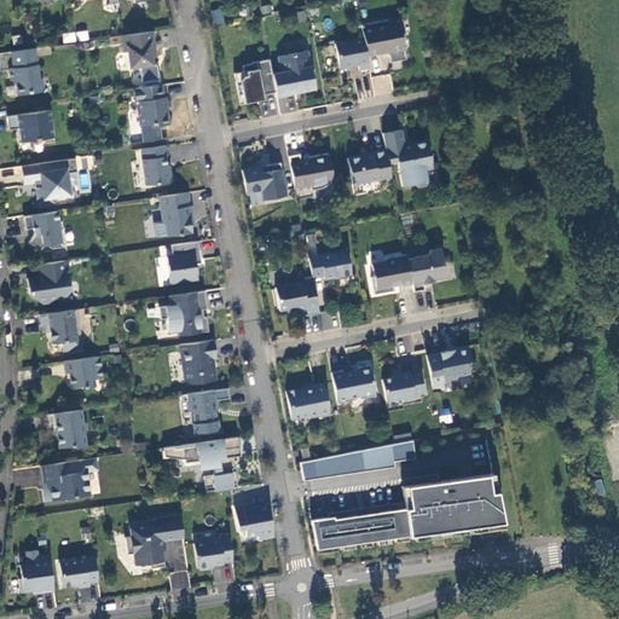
[(223,10),(210,11),(213,24),(224,23),(223,10)]
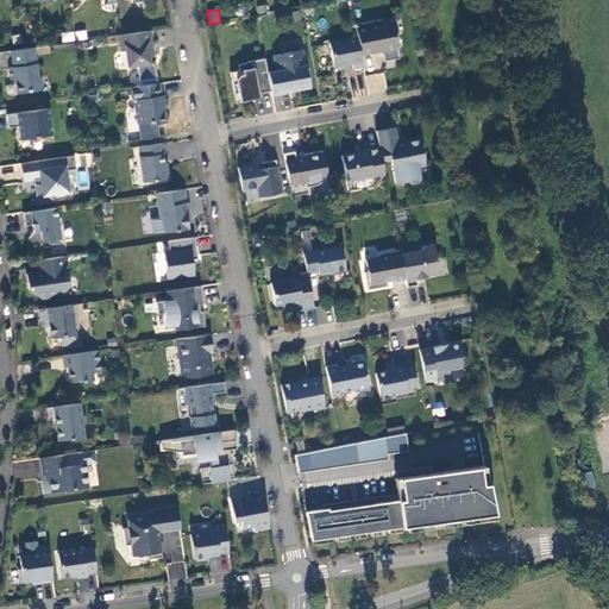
[(383,19),(356,24),(358,37),(362,55),(380,51),(383,54),(384,61),(401,58),(399,48),(401,44),(399,32),(396,33),(394,22),(384,24),(383,19)]
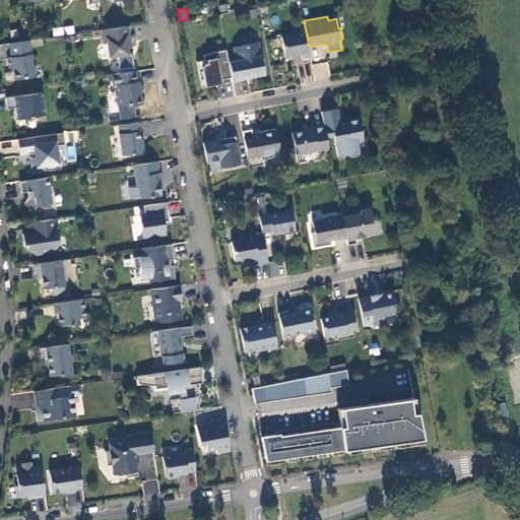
[(73,25),(64,27),(67,36),(75,33),(73,25)]
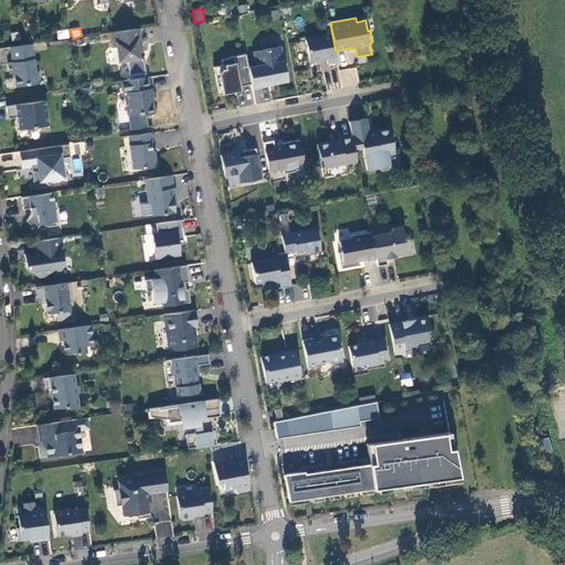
[(140,28),(115,32),(112,32),(114,48),(117,46),(119,62),(128,61),(129,63),(137,62),(140,59),(139,48),(144,48),(140,28)]
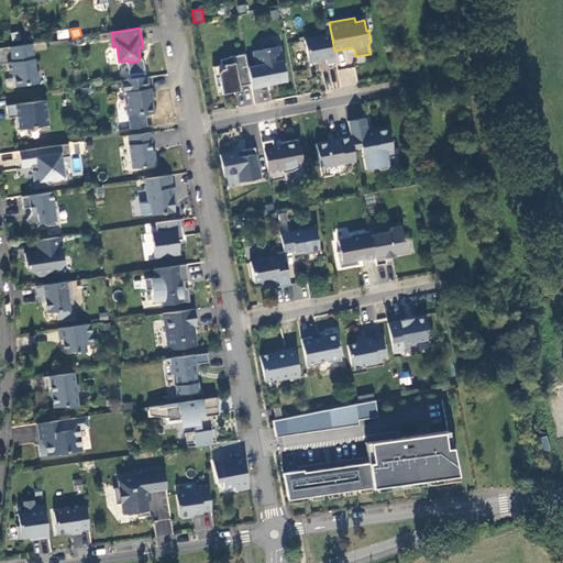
[(68,29),(56,31),(58,40),(69,37),(68,29)]
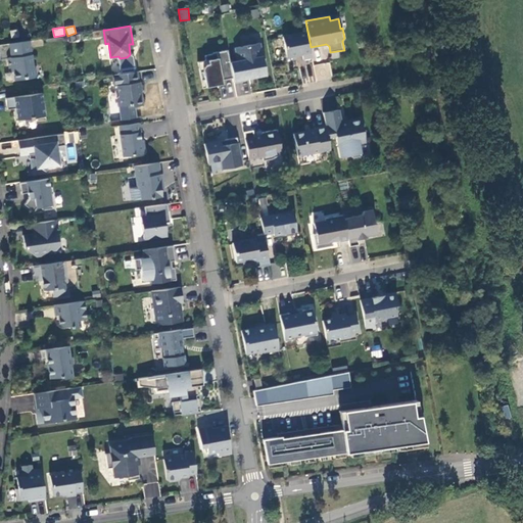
[(311,47),(307,32),(284,37),(288,57),(303,54),(304,58),(313,57),(311,47)]
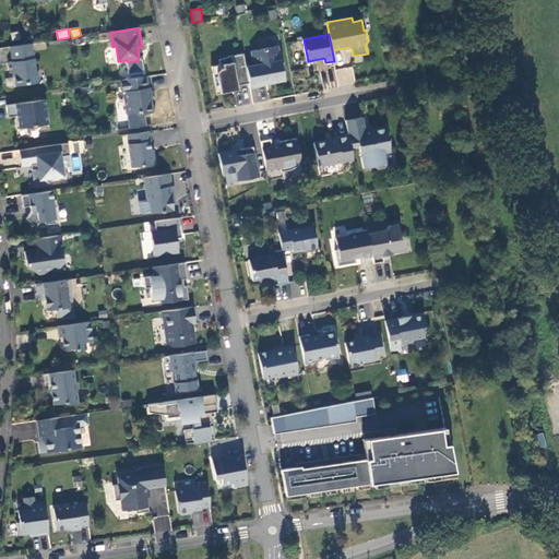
[(32,44),(27,44),(11,46),(13,61),(9,61),(11,73),(15,72),(16,85),(38,82),(39,80),(38,69),(36,67),(32,44)]
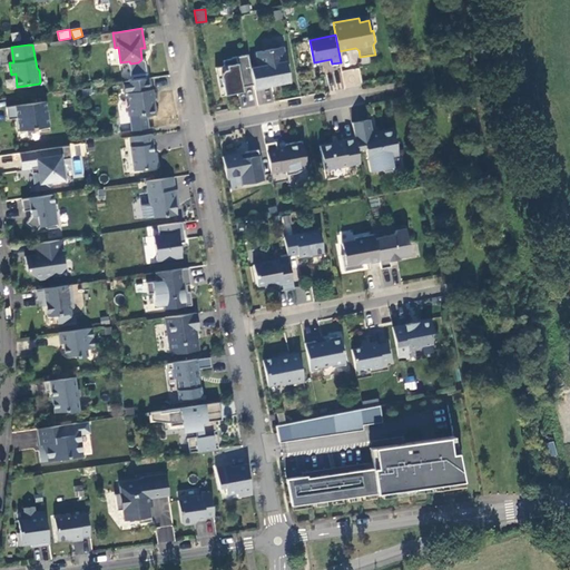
[(268,88),(267,86),(291,81),(284,47),(257,51),(259,66),(252,68),(255,85),(256,90),(268,88)]
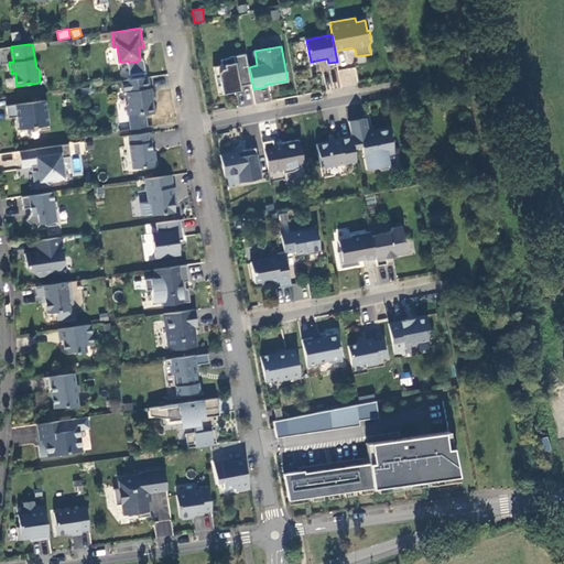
[(252,84),(249,67),(246,53),(230,56),(230,57),(221,60),(223,65),(214,66),(218,86),(221,86),(231,84),(231,87),(242,86),(252,84)]
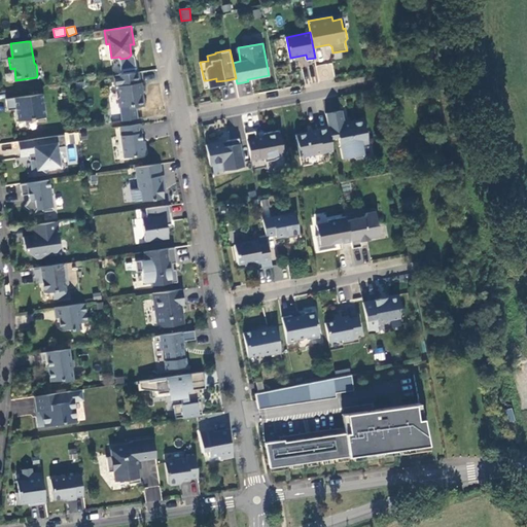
[(316,65),(318,81),(335,78),(332,63),(316,65)]
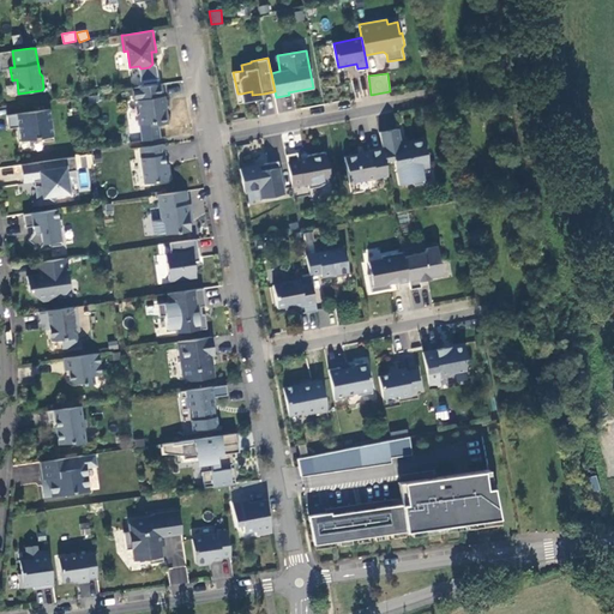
[(168,114),(166,113),(164,107),(167,107),(166,96),(164,96),(162,84),(133,88),(136,101),(139,101),(140,112),(138,115),(139,125),(155,122),(158,125),(169,124),(168,114)]
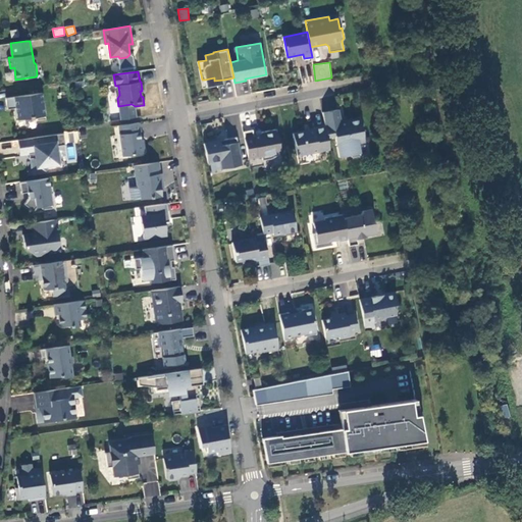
[(214,77),(205,80),(207,87),(225,84),(224,80),(214,81),(214,77)]
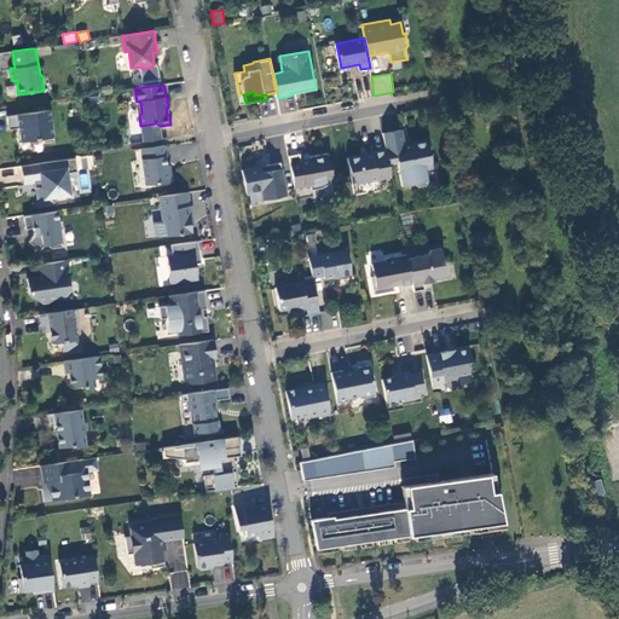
[(19,143),(45,139),(45,143),(56,142),(51,110),(7,116),(10,129),(17,128),(19,128),(21,132),(17,132),(19,143)]
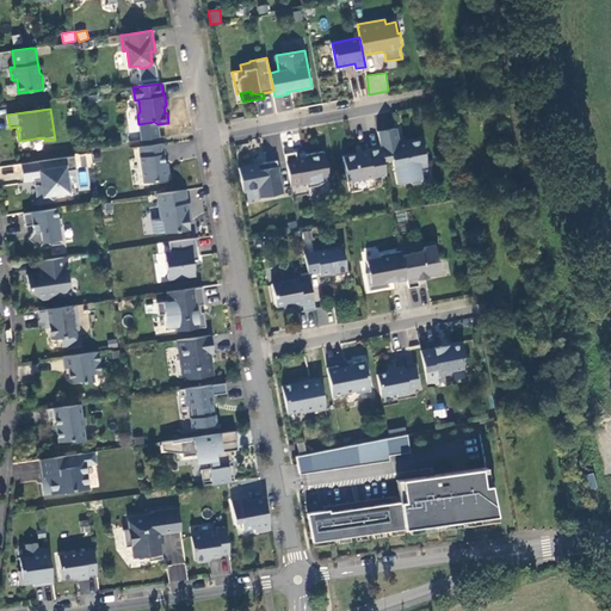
[(378,131),(381,146),(384,160),(393,159),(397,184),(409,181),(413,184),(424,183),(420,167),(427,166),(421,137),(408,140),(408,142),(400,143),(396,128),(378,131)]
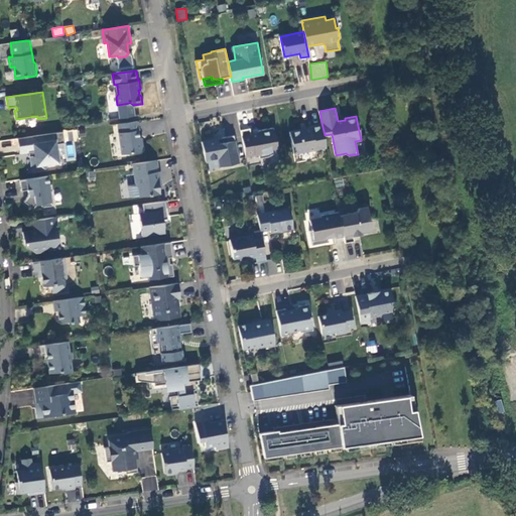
[(138,121),(119,124),(120,132),(119,132),(123,154),(142,151),(143,149),(143,144),(140,142),(139,130),(140,130),(138,121)]
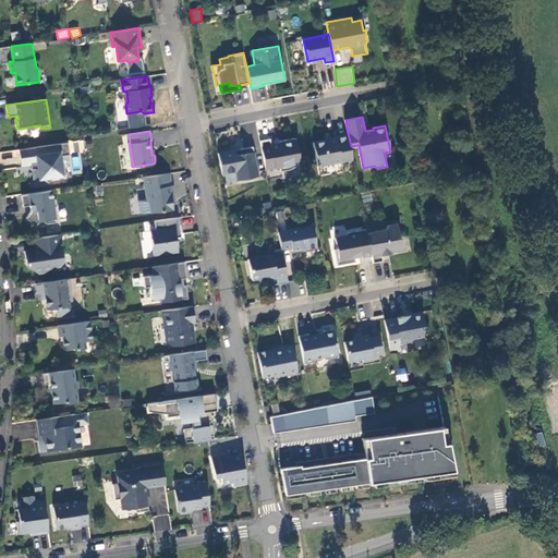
[(314,143),(318,167),(353,159),(351,146),(348,133),(336,136),(337,140),(328,141),(327,140),(314,143)]
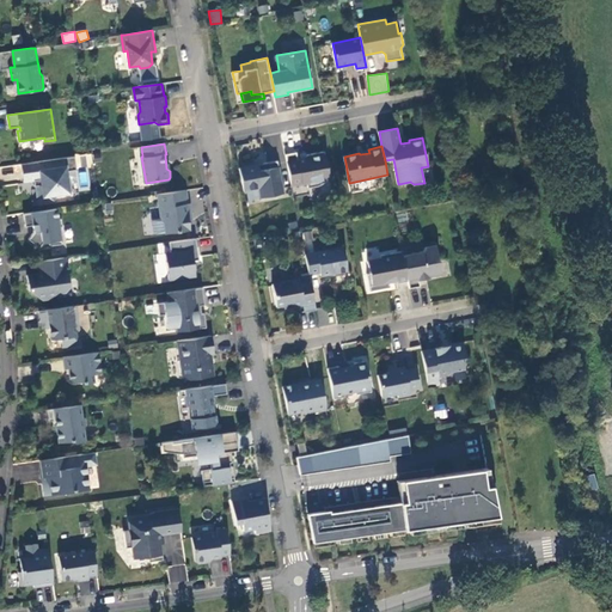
[(292,185),(307,183),(308,188),(312,188),(323,184),(328,182),(330,178),(325,151),(306,155),(306,158),(299,159),(297,152),(286,154),(292,185)]
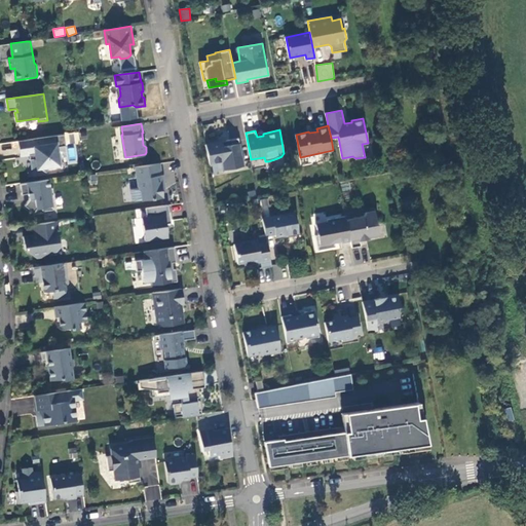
[(32,154),(33,159),(35,174),(46,172),(45,168),(60,166),(58,147),(66,146),(65,135),(19,141),(21,156),(30,155),(32,154)]
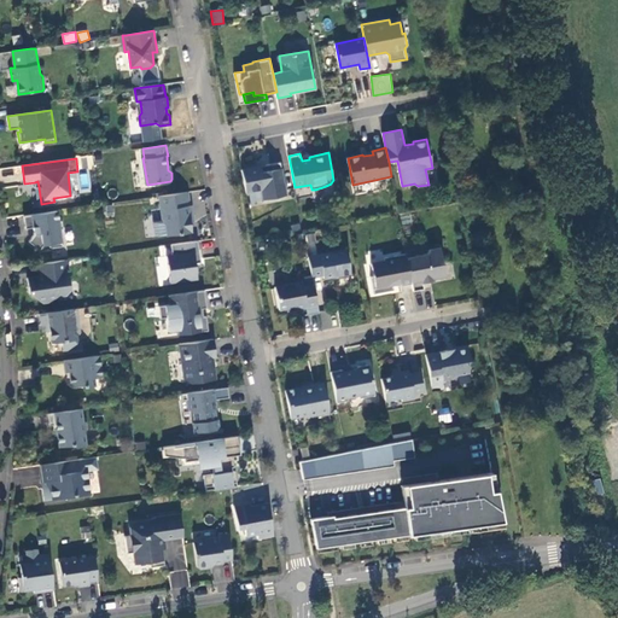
[(243,169),(248,193),(262,191),(263,200),(274,198),(275,194),(279,197),(287,196),(281,162),(262,165),(263,172),(257,173),(256,167),(243,169)]
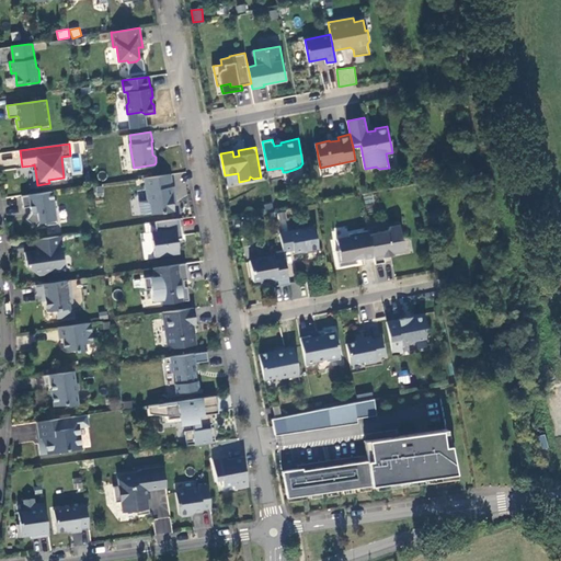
[(145,178),(148,202),(151,204),(152,214),(175,210),(173,196),(175,196),(174,186),(172,186),(171,174),(145,178)]
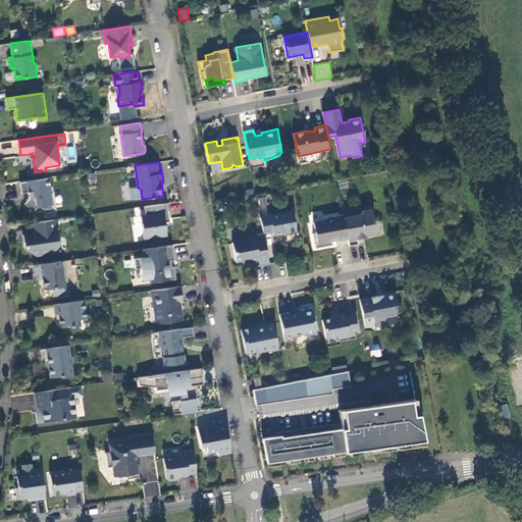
[(24,204),(34,211),(37,207),(40,207),(44,210),(53,208),(51,195),(53,192),(52,187),(50,187),(49,177),(20,181),(22,193),(29,192),(30,198),(24,204)]
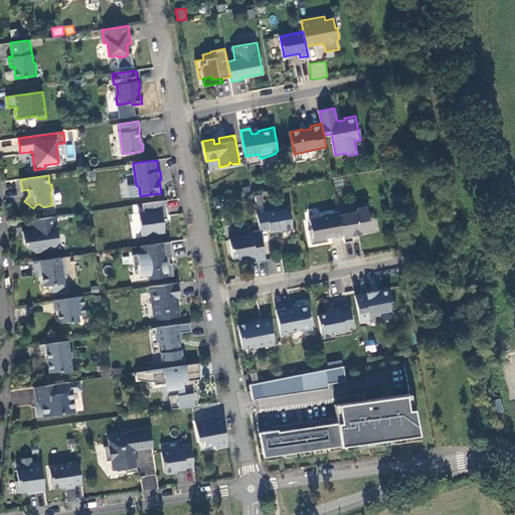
[(143,203),(145,212),(139,213),(143,235),(165,232),(163,219),(168,218),(165,200),(143,203)]
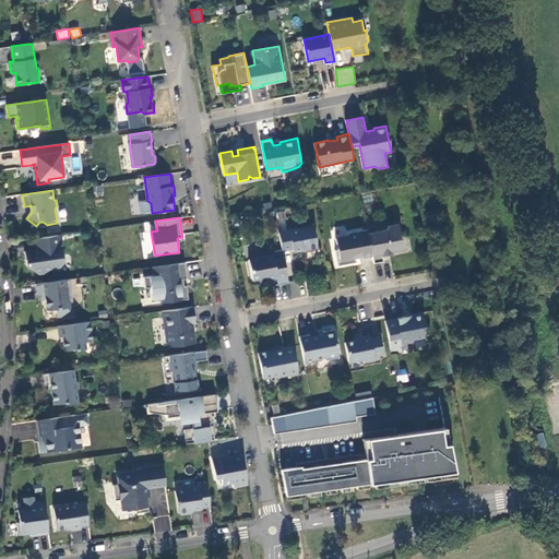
[(392,253),(392,251),(403,249),(399,223),(389,225),(387,229),(368,233),(372,257),(375,263),(384,261),(382,254),(392,253)]
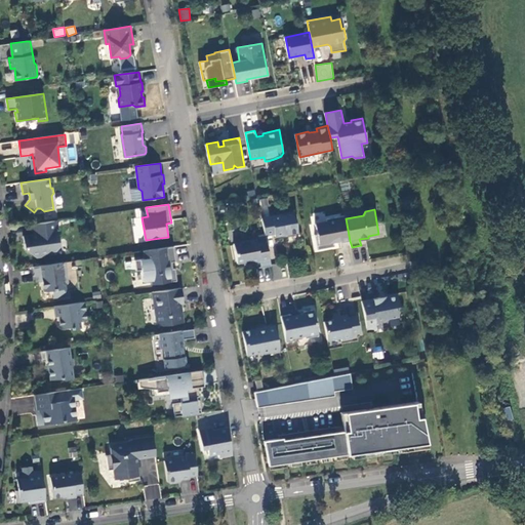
[(294,211),(263,217),(266,235),(266,236),(275,234),(276,237),(298,232),(294,211)]
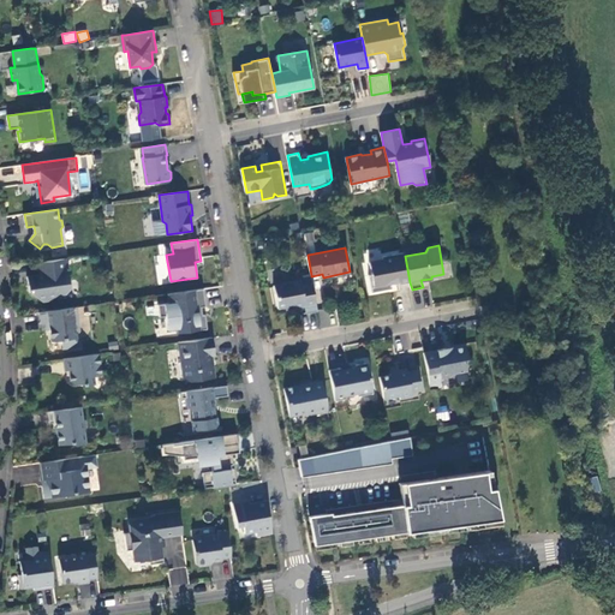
[(383,260),(370,262),(372,274),(369,275),(372,292),(389,290),(389,285),(392,284),(400,282),(400,285),(410,282),(405,256),(405,252),(383,256),(383,260)]
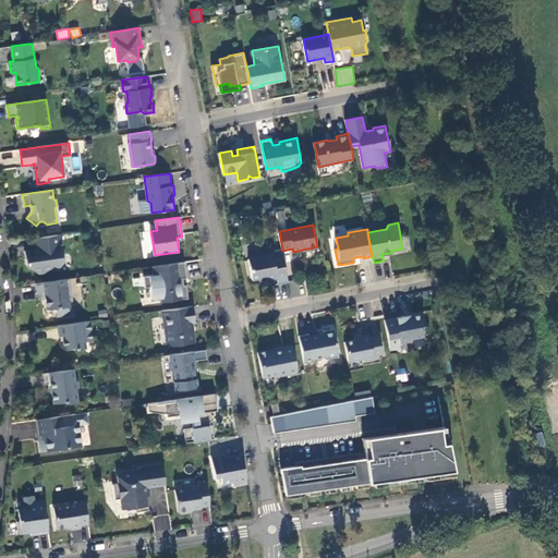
[(60,234),(37,238),(39,249),(25,251),(27,265),(39,274),(48,271),(51,267),(61,266),(64,262),(60,234)]
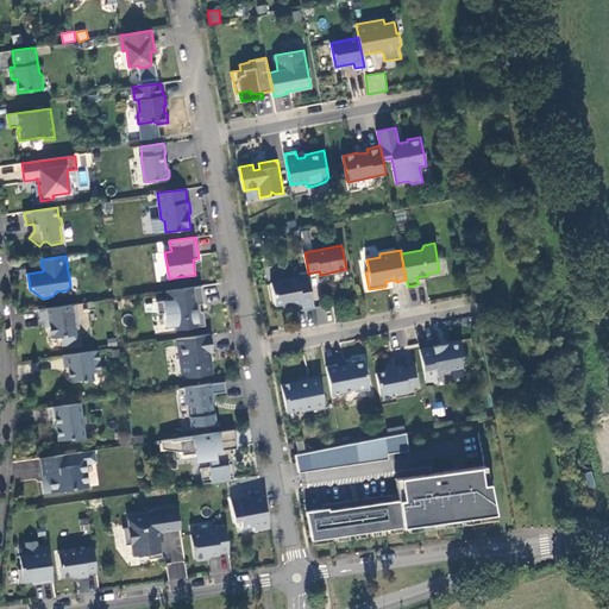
[(308,272),(297,275),(297,277),(299,283),(309,281),(308,274),(308,272)]
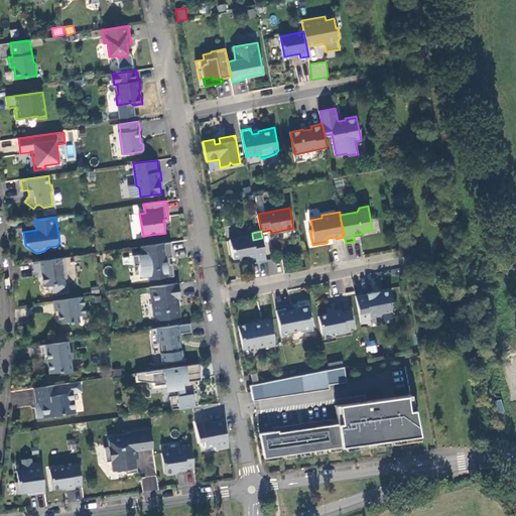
[(256,257),(257,263),(267,261),(262,238),(253,240),(252,235),(230,239),(234,258),(240,257),(246,256),(247,258),(256,257)]
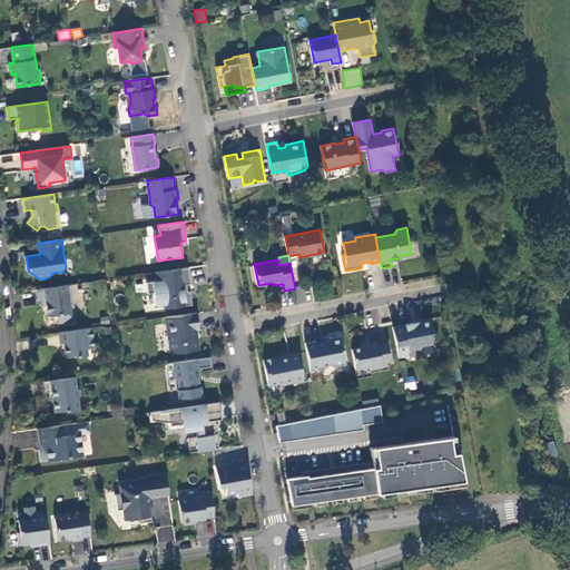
[(188,267),(161,271),(163,279),(147,283),(148,293),(155,293),(156,305),(166,304),(166,308),(193,304),(190,292),(185,292),(183,285),(190,284),(188,267)]
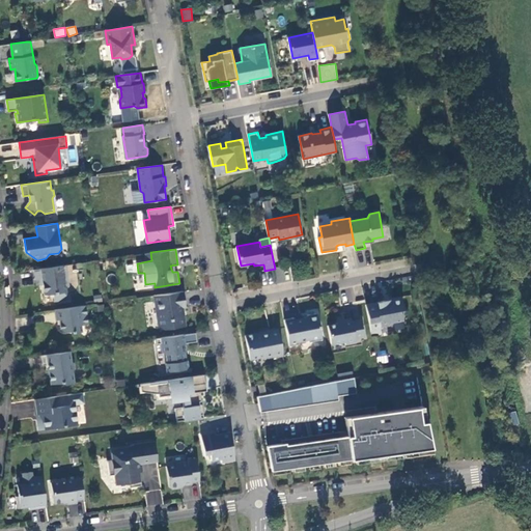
[(34,270),(36,279),(43,278),(45,295),(54,294),(55,302),(68,300),(66,286),(70,285),(66,264),(34,270)]
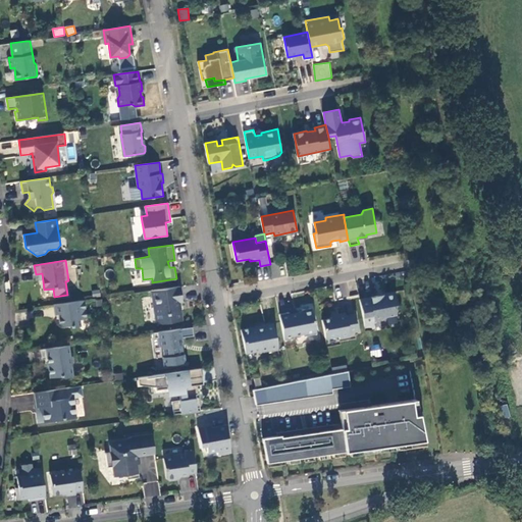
[(180,285),(156,290),(156,296),(153,297),(156,320),(161,323),(183,320),(181,310),(179,310),(178,302),(184,302),(180,285)]
